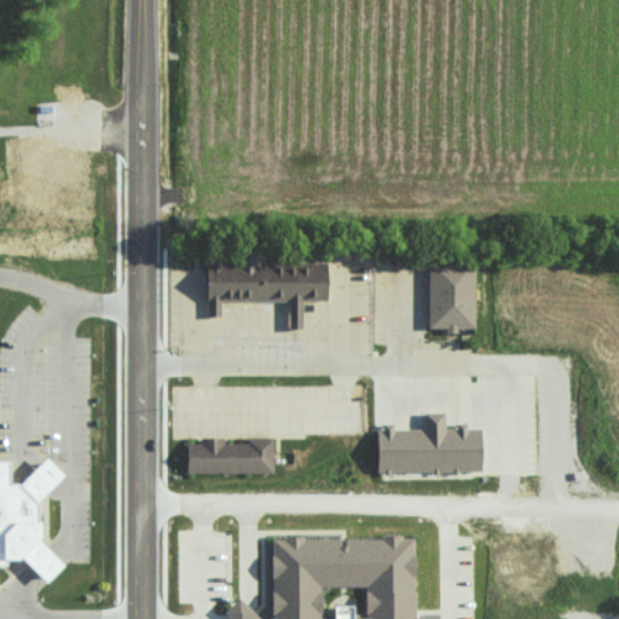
[(18,151),(35,151),(35,134),(18,134),(18,151)]
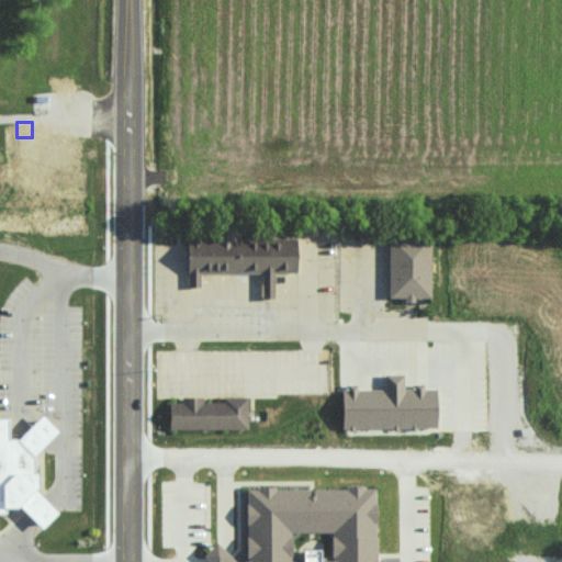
[(30,165),(49,165),(49,141),(31,141),(30,165)]
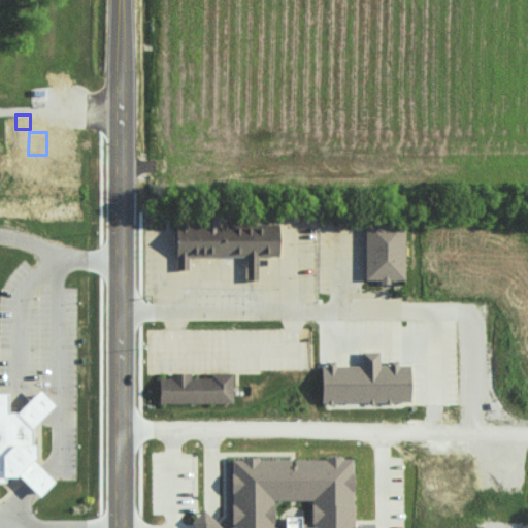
[(177,216),(177,226),(176,227),(176,258),(178,258),(178,270),(189,270),(189,257),(248,257),(248,282),(258,282),(258,257),(279,257),(279,225),(222,226),(222,213),(202,215),(202,226),(191,226),(191,216),(177,216)]
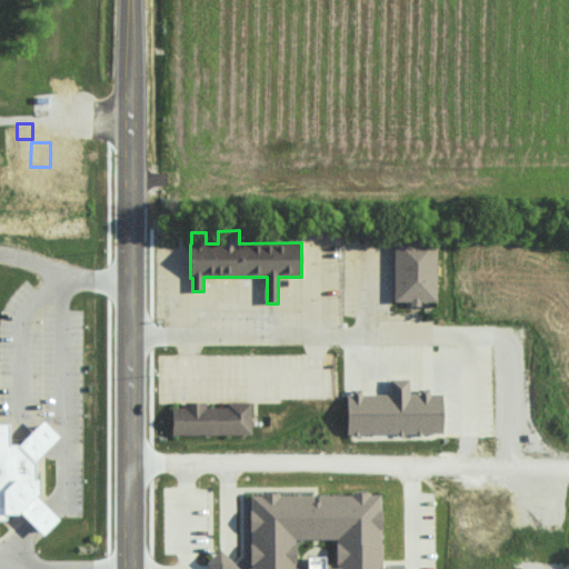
[(395,241),(395,302),(411,302),(411,307),(421,307),(421,302),(437,302),(437,241),(395,241)]
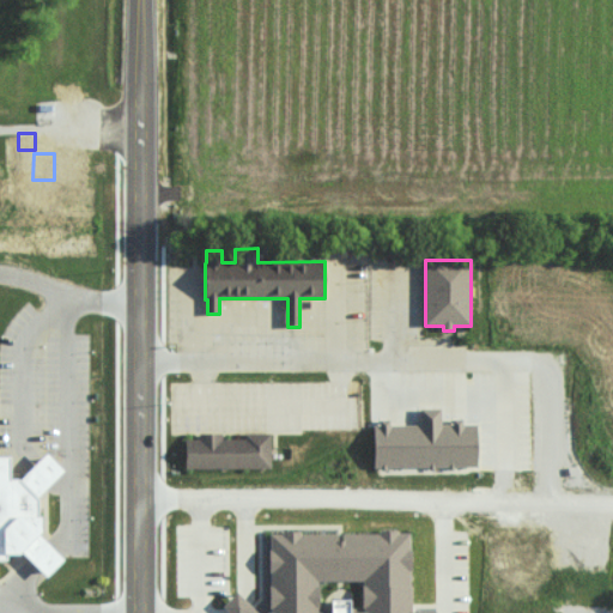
[(375,428),(375,468),(382,468),(382,471),(387,471),(387,468),(430,467),(430,471),(435,471),(435,468),(450,467),(450,469),(454,469),(454,467),(478,467),(478,425),(463,425),(463,420),(453,420),(453,425),(442,425),(442,410),(420,410),(420,426),(390,426),(390,422),(380,422),(380,428),(375,428)]
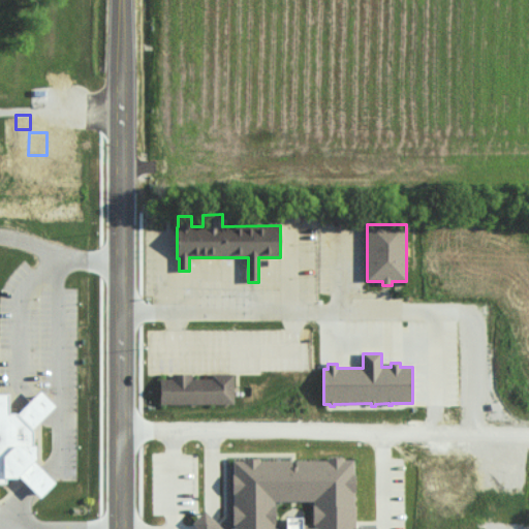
[(160,380),(160,405),(234,405),(234,375),(212,375),(212,379),(192,379),(191,375),(173,375),(173,380),(160,380)]
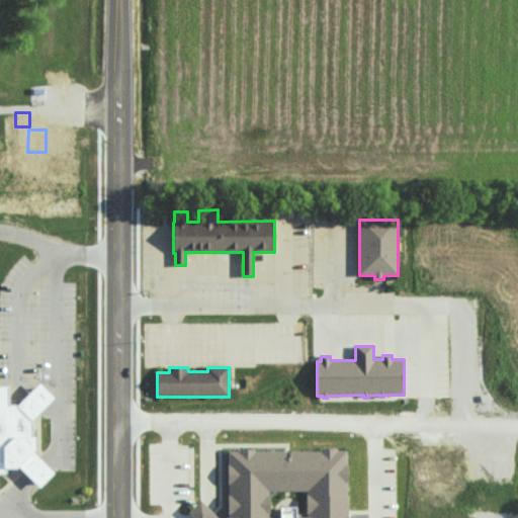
[(0,378),(10,378),(11,398),(19,398),(40,374),(58,391),(35,414),(35,444),(57,466),(41,482),(22,462),(0,462),(0,378)]
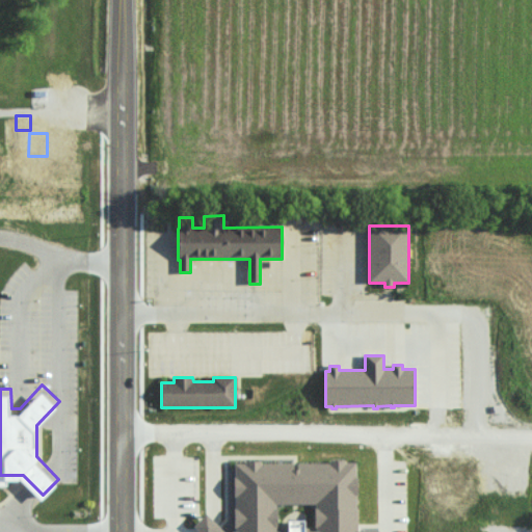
[(206,514),(223,531),(236,531),(235,464),(245,464),(245,461),(261,462),(261,464),(293,464),(293,471),(297,471),(297,463),(329,463),(329,461),(345,461),(345,463),(355,463),(356,477),(357,477),(357,497),(356,497),(356,509),(357,509),(357,531),(379,531),(198,531),(193,527),(206,514)]
